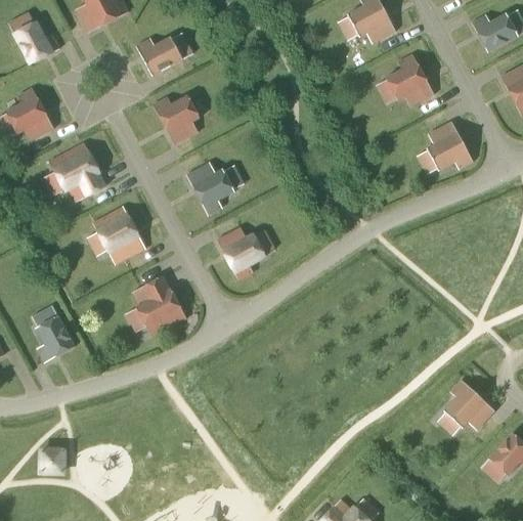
[(88,32),(129,10),(124,0),(114,0),(84,0),(86,3),(76,9),(88,32)]
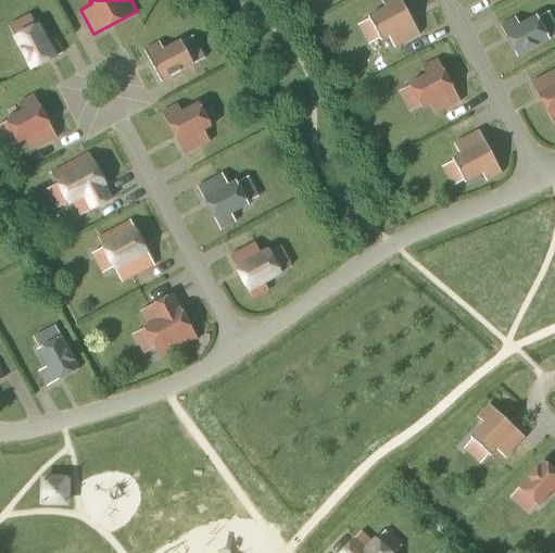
[(419,33),(403,0),(383,0),(387,5),(370,14),(383,39),(390,35),(395,46),(419,33)]
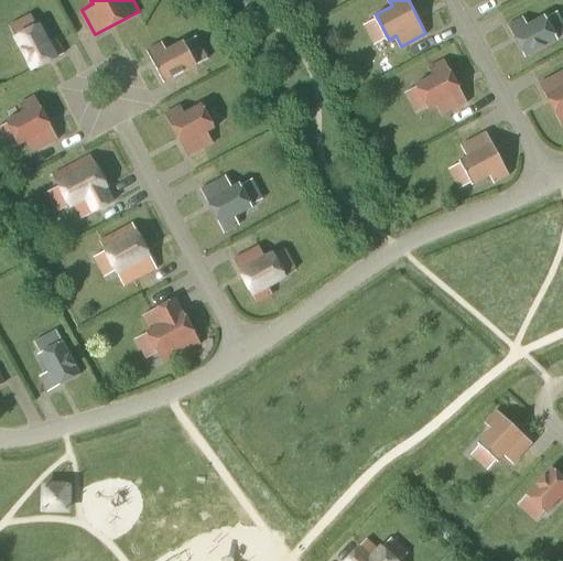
[(508,23),(524,56),(558,40),(545,14),(528,23),(523,15),(508,23)]
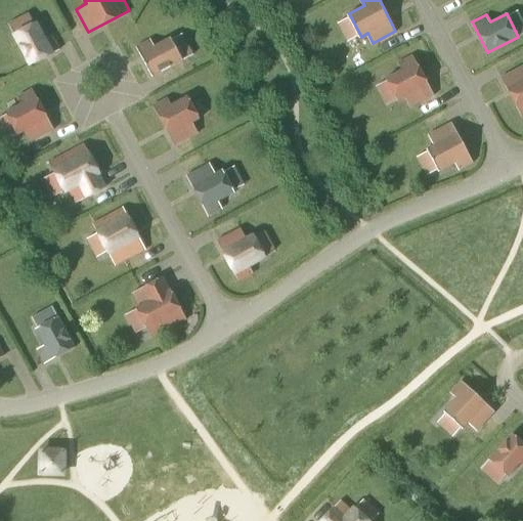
[(14,33),(31,63),(60,48),(52,33),(46,37),(38,20),(14,33)]
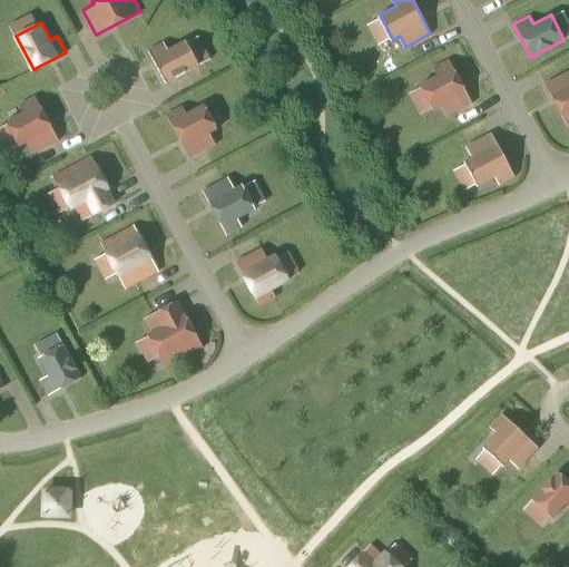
[(167,81),(199,65),(186,39),(168,49),(164,41),(149,49),(167,81)]
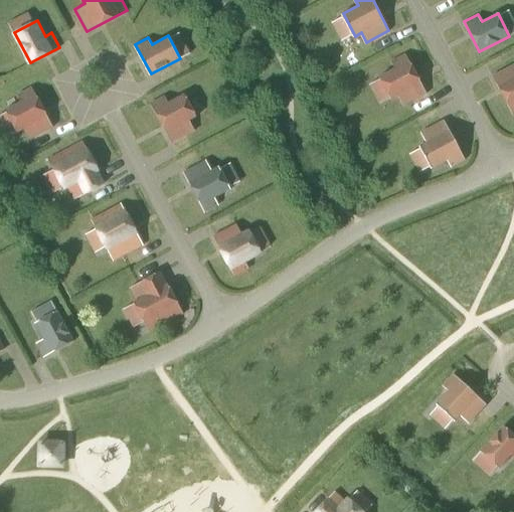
[(426,93),(406,52),(392,59),(396,66),(379,75),(391,99),(399,94),(404,104),(426,93)]
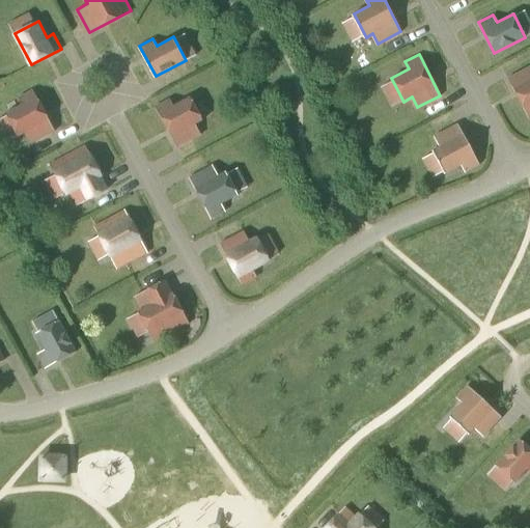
[(529,65),(509,76),(529,115),(529,65)]
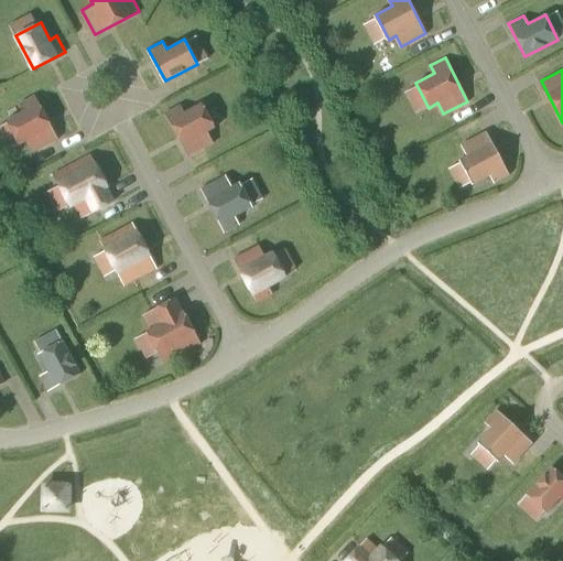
[(58,138),(35,94),(20,101),(24,110),(7,119),(20,144),(29,140),(34,150),(58,138)]
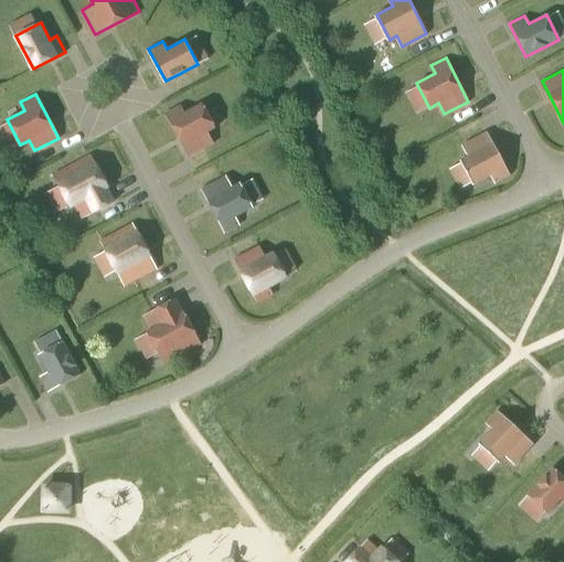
[(167,112),(190,156),(215,142),(209,130),(216,126),(203,101),(185,110),(182,103),(167,112)]
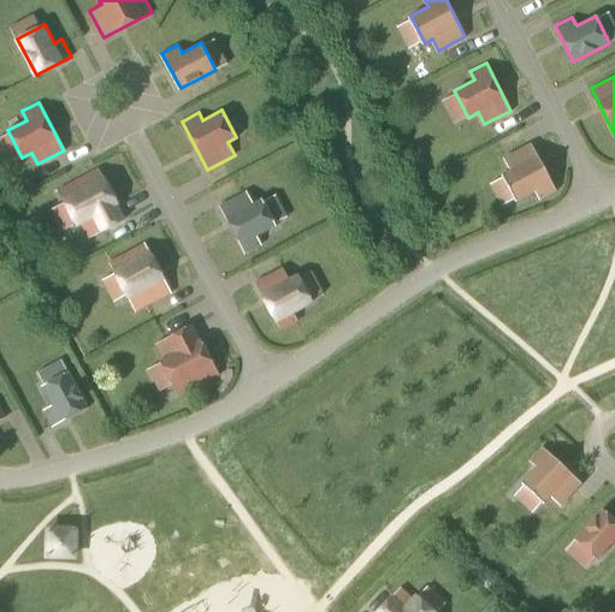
[(556,189),(531,142),(504,156),(510,168),(503,172),(518,200),(537,190),(540,197),(556,189)]
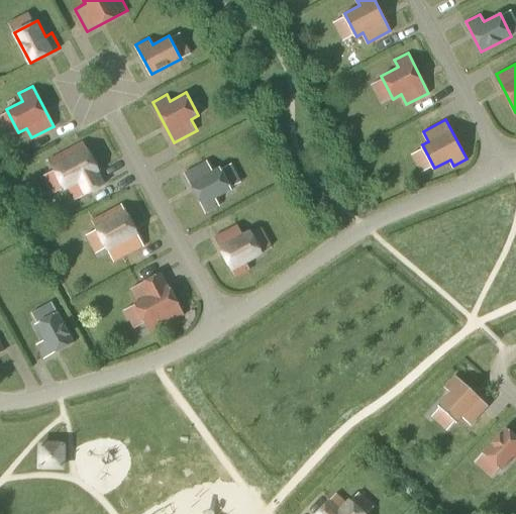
[(83,140),(49,158),(66,188),(69,187),(76,200),(106,184),(83,140)]
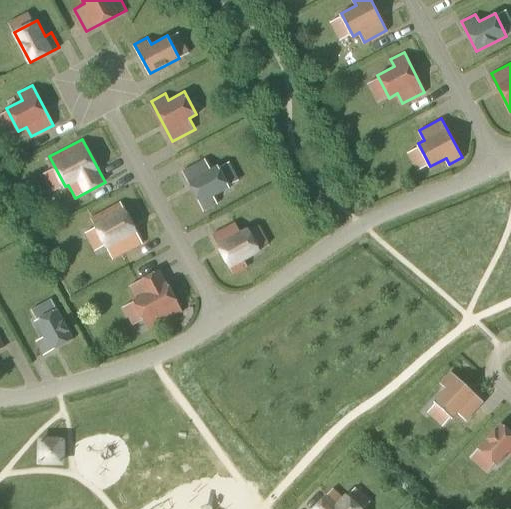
[(183,170),(203,208),(218,200),(214,194),(230,186),(218,164),(211,167),(206,157),(183,170)]
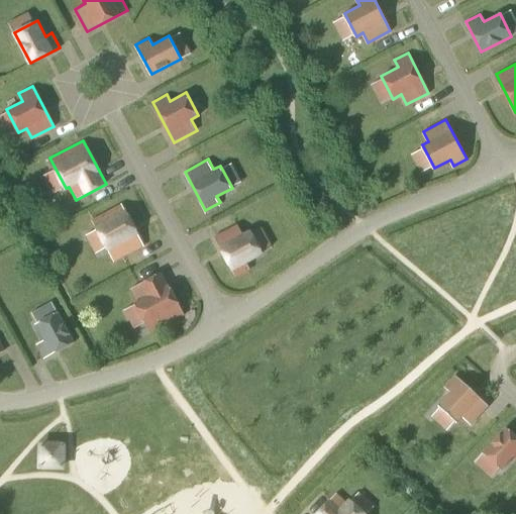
[(144,245),(122,203),(92,219),(114,262),(144,245)]
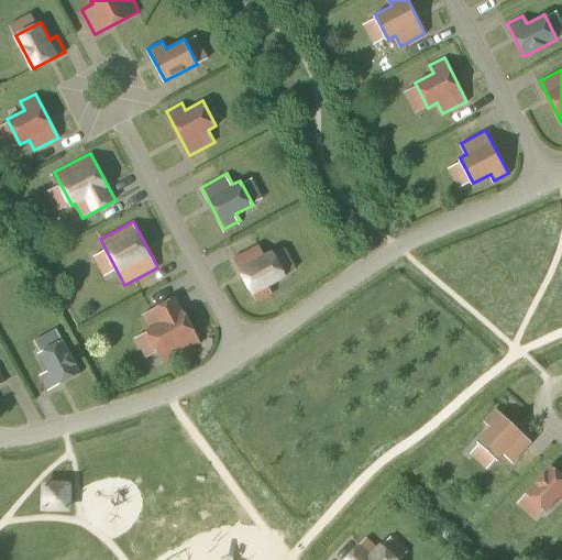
[(234,256),(257,299),(272,292),(268,284),(286,275),(274,251),(265,255),(259,244),(234,256)]
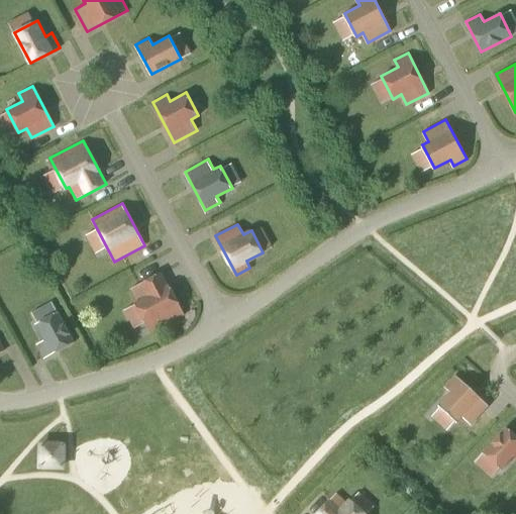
[(184,314),(162,273),(132,289),(138,300),(135,302),(150,331),(184,314)]
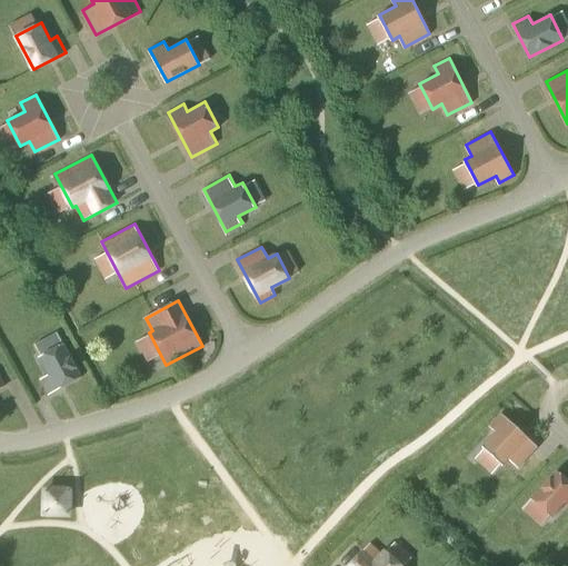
[(82,377),(65,343),(39,356),(49,375),(41,378),(50,394),(82,377)]
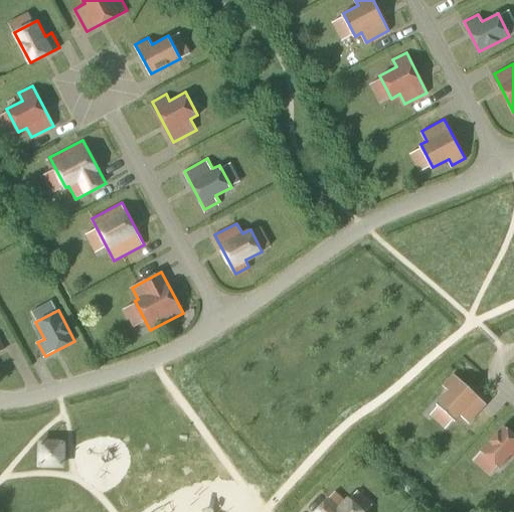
[(487,404),(454,372),(444,383),(450,389),(437,402),(456,420),(461,414),(470,422),(487,404)]
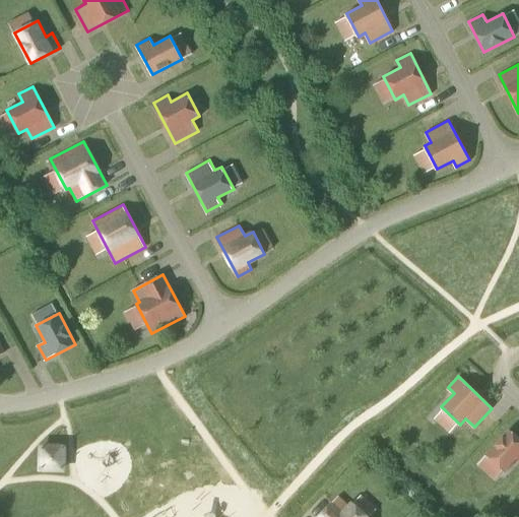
[(518,437),(509,428),(484,454),(502,470),(505,472),(518,458),(518,437)]
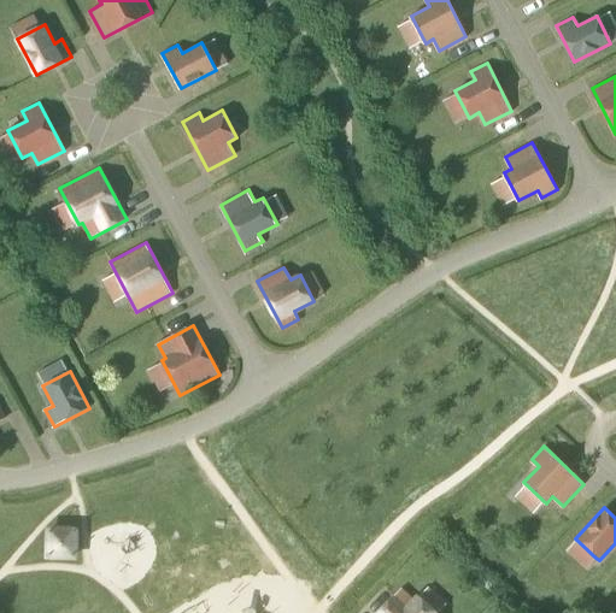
[(375,612),(439,612),(417,594),(415,596),(402,584),(375,612)]
